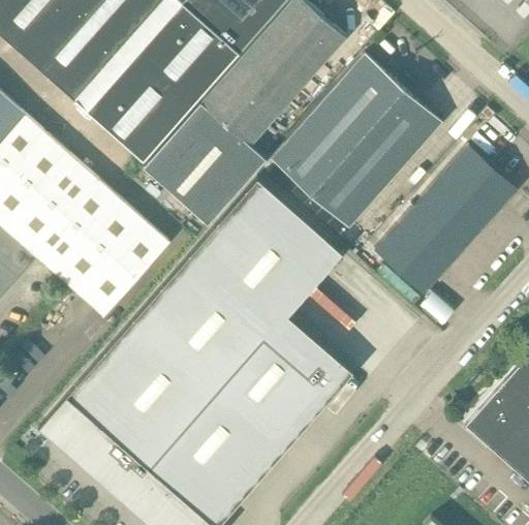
[(0,0),(0,34),(143,161),(284,0),(0,0)]
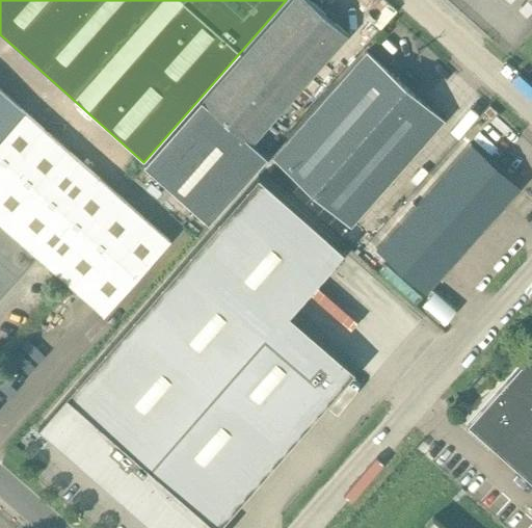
[(208,227),(232,201),(266,161),(251,148),(347,38),(303,0),(292,0),(201,104),(186,120),(142,169),(208,227)]
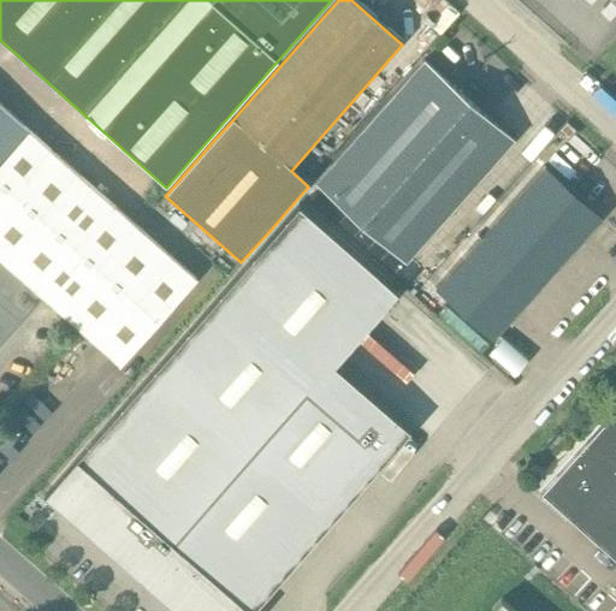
[(406,266),(514,143),(424,64),(315,187),(406,266)]
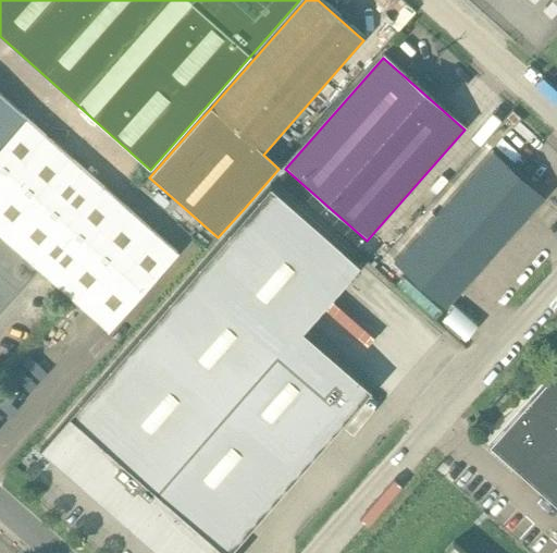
[(0,97),(0,237),(37,271),(60,291),(70,300),(109,334),(178,256),(50,142),(0,97)]
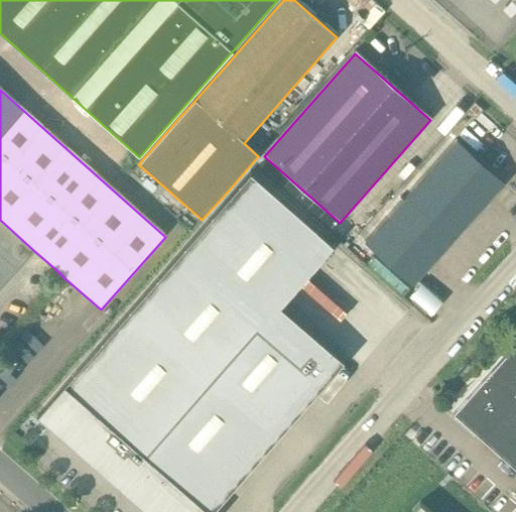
[(378,229),(364,244),(412,288),(412,287),(454,243),(505,185),(456,142),(404,200),(378,229)]
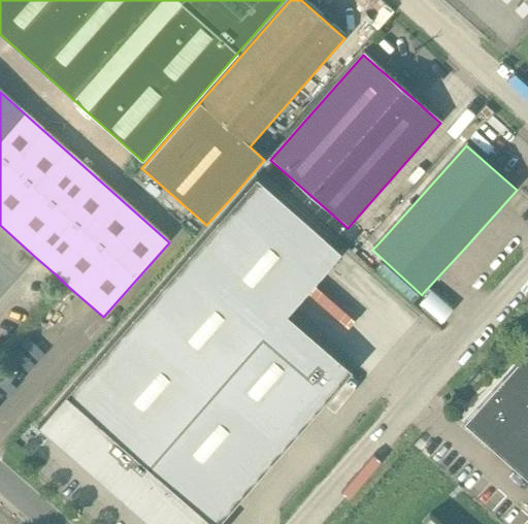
[(219,523),(351,372),(286,315),(339,254),(256,179),(38,428),(112,491),(114,490),(153,523),(219,523)]
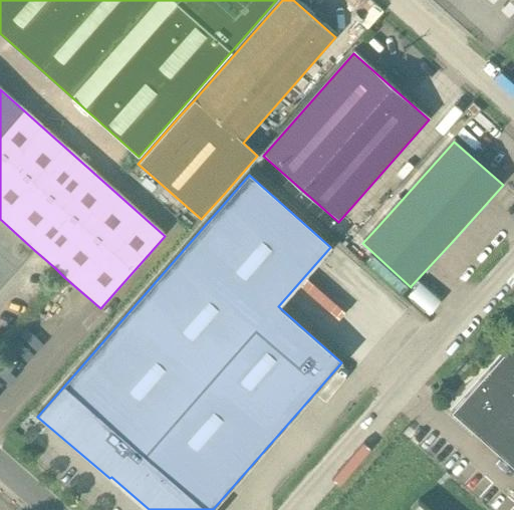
[(0,288),(34,250),(0,219),(0,288)]
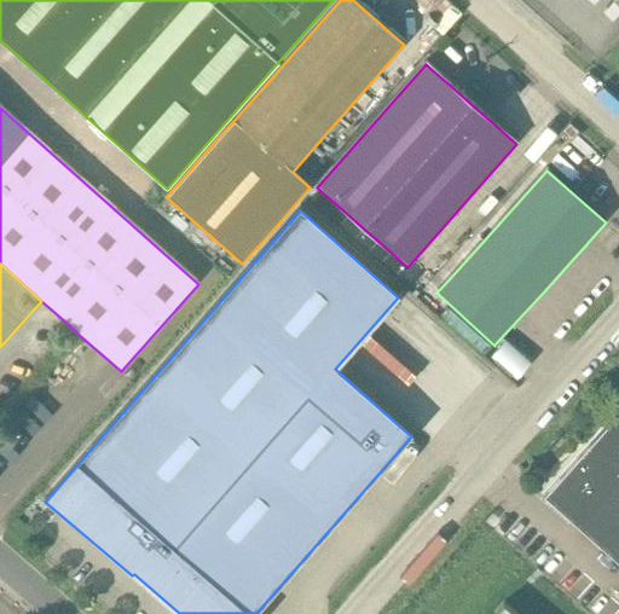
[(618,565),(618,411),(543,497),(618,565)]
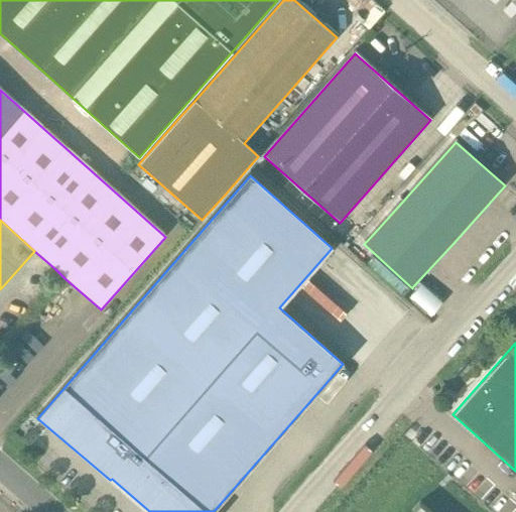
[(149,511),(112,479),(110,480),(146,511),(149,511)]
